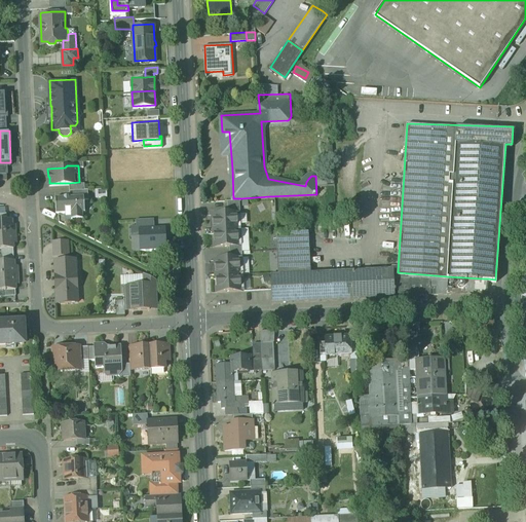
[(84,188),(69,188),(70,194),(83,194),(84,194),(84,197),(88,197),(87,187),(84,188)]
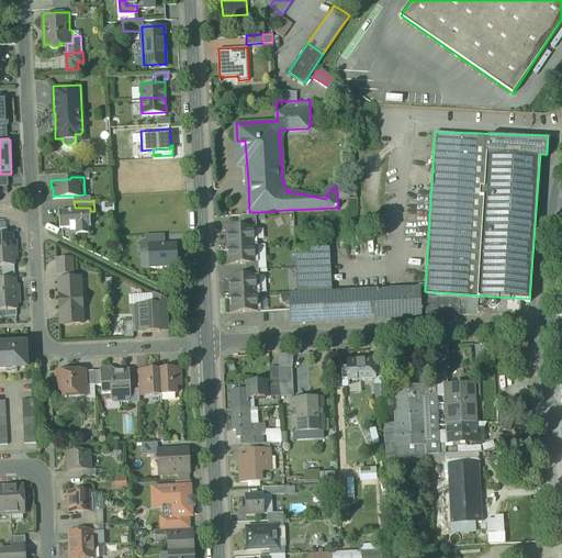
[(89,208),(75,208),(75,209),(74,209),(74,208),(72,208),(72,209),(69,209),(68,209),(59,209),(58,209),(59,226),(60,226),(60,225),(69,225),(69,227),(76,227),(76,232),(76,233),(89,232),(89,231),(88,224),(90,224),(90,211),(90,208),(89,208)]
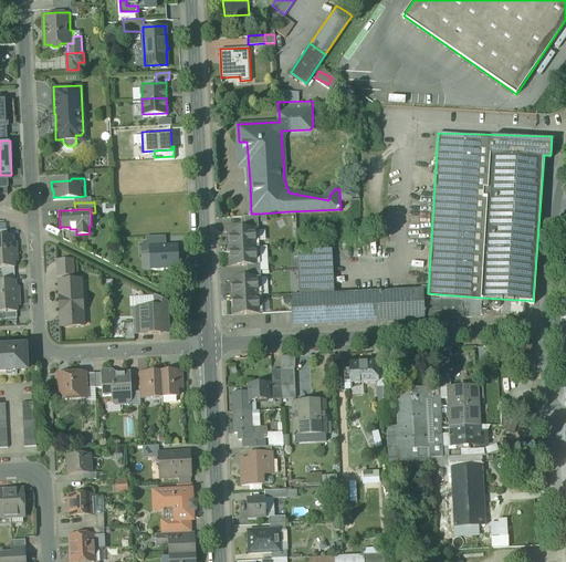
[(251,214),(244,214),(245,227),(259,227),(258,214),(251,214)]
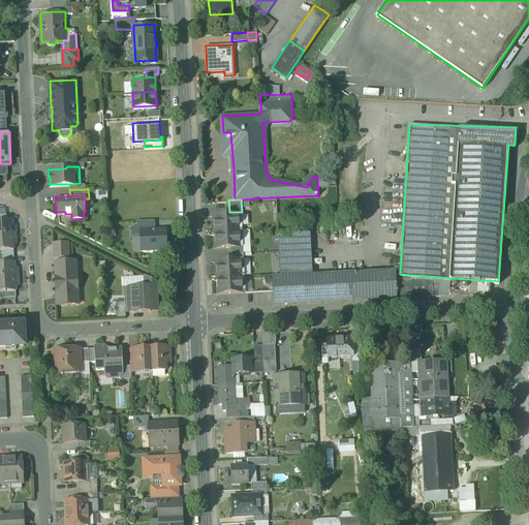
[(229,212),(214,213),(215,229),(242,228),(242,212),(229,212)]
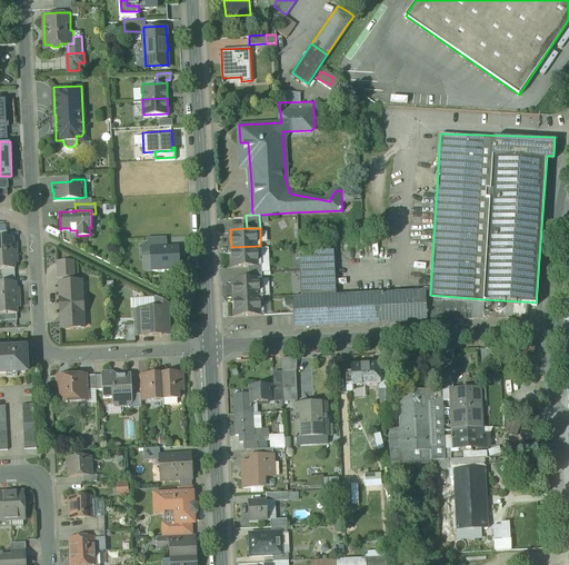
[(167,234),(147,235),(147,241),(150,241),(150,246),(167,245),(167,234)]
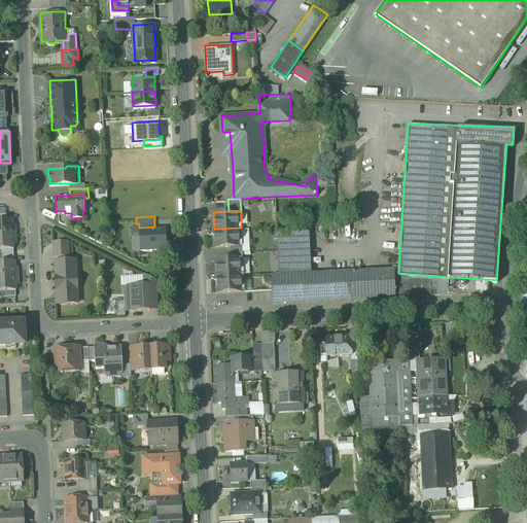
[(0,217),(0,232),(15,232),(15,225),(12,225),(12,217),(6,217),(0,217)]
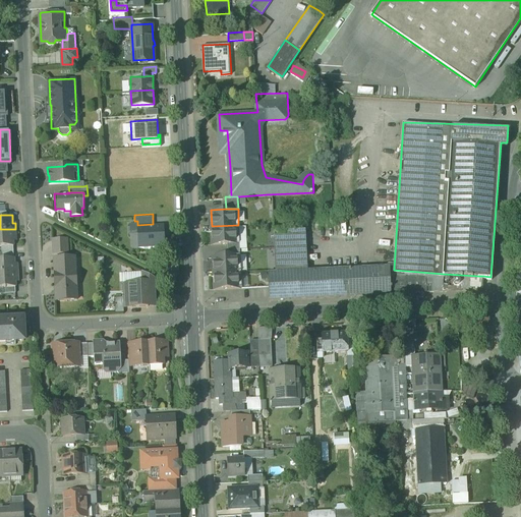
[(153,224),(137,225),(138,245),(164,244),(163,224),(153,224)]
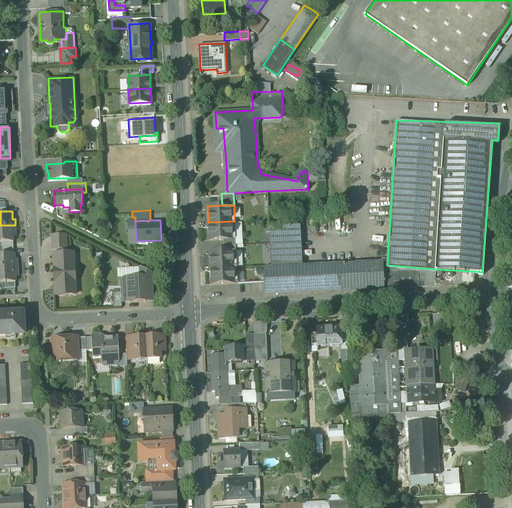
[(234,221),(208,222),(208,238),(223,237),(235,237),(234,221)]
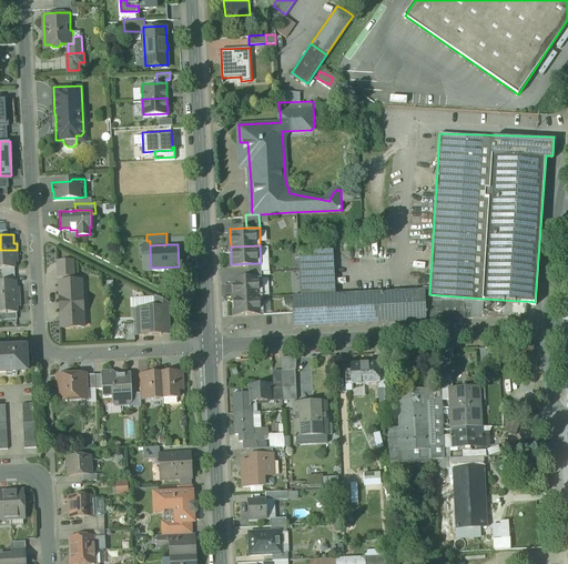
[(17,250),(0,250),(0,265),(1,267),(14,265),(14,257),(18,257),(17,250)]
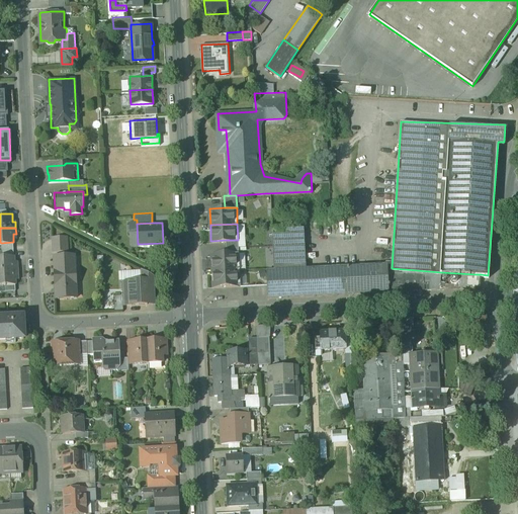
[(304,228),(272,229),(274,268),(306,267),(304,228)]
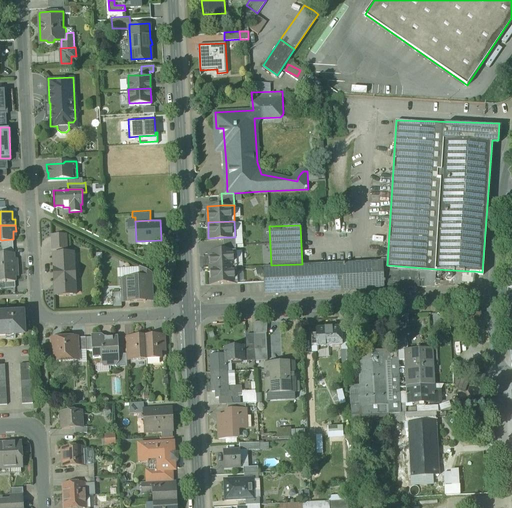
[(66,233),(52,234),(53,246),(66,245),(66,233)]
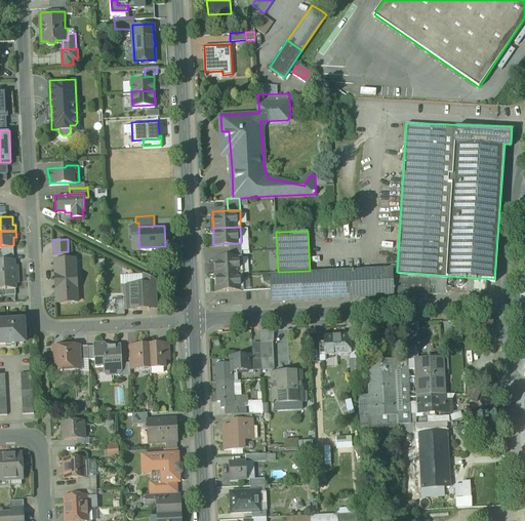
[(230,255),(214,256),(215,273),(243,272),(242,255),(230,255)]
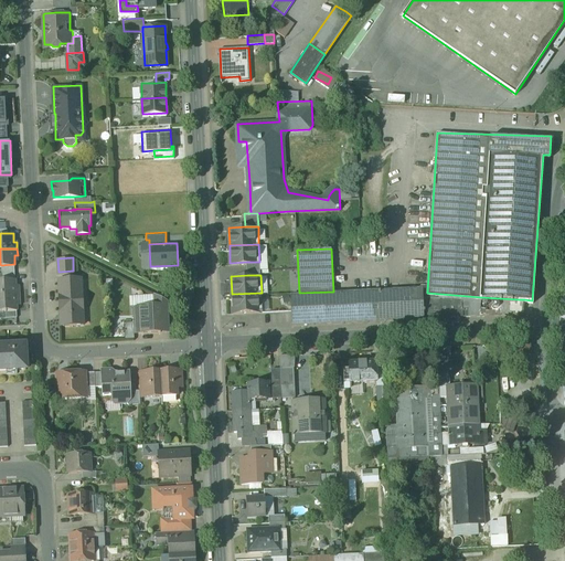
[(1,278),(0,277),(0,293),(20,293),(19,286),(16,286),(16,277),(1,278)]
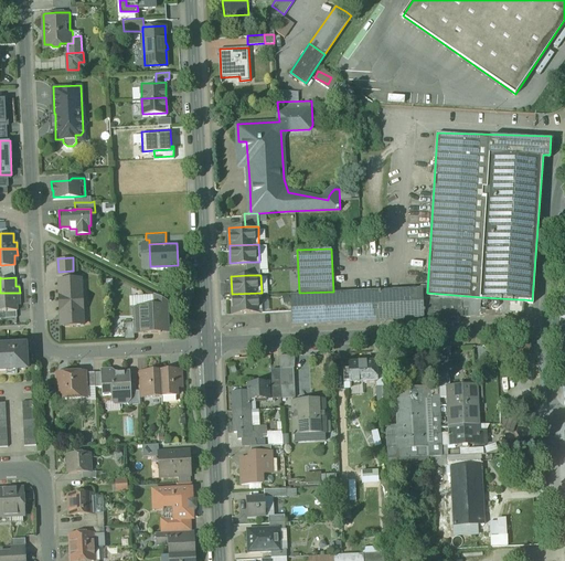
[(82,277),(59,278),(60,293),(59,293),(59,294),(60,294),(60,308),(60,309),(61,309),(61,324),(84,323),(83,308),(84,308),(84,307),(83,307),(82,293),(83,293),(83,292),(82,292),(82,277)]
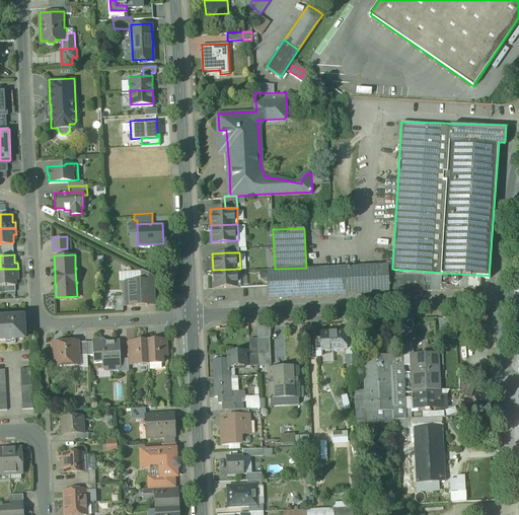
[(275,269),(267,270),(268,296),(390,291),(390,289),(389,272),(388,265),(306,268),(275,269)]
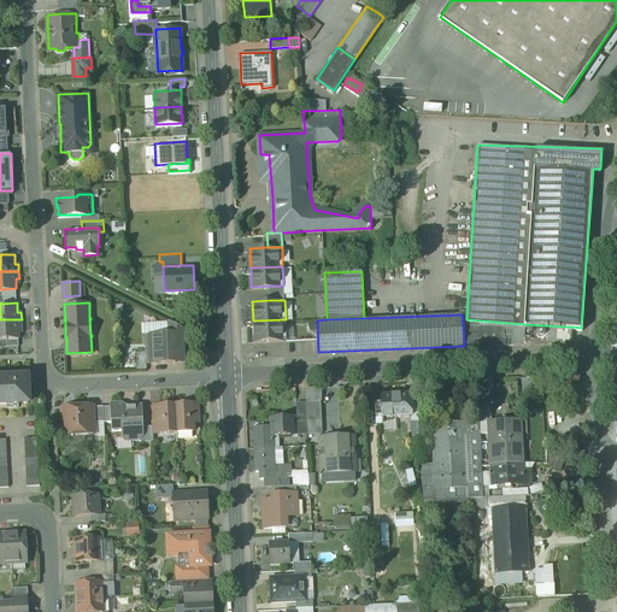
[(183,325),(170,318),(169,319),(169,321),(170,330),(153,331),(154,359),(154,360),(184,359),(183,325)]
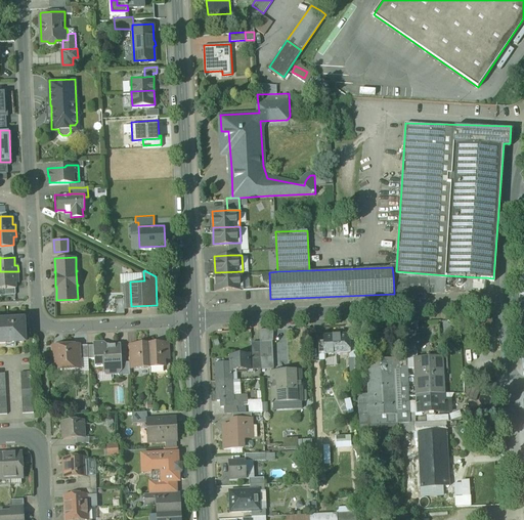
[(18,271),(0,271),(0,287),(3,287),(15,286),(15,277),(18,277),(18,271)]
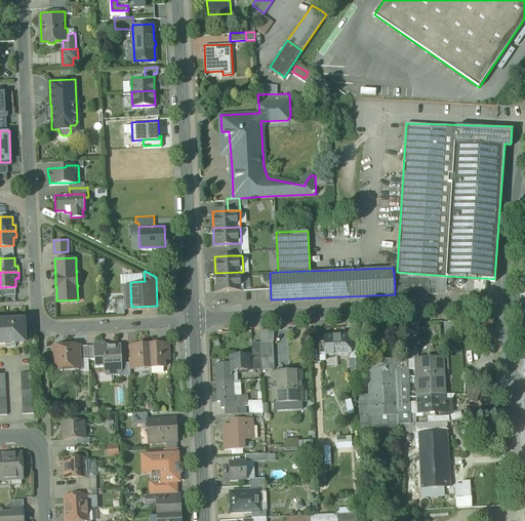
[(243,272),(215,273),(216,289),(244,287),(243,272)]
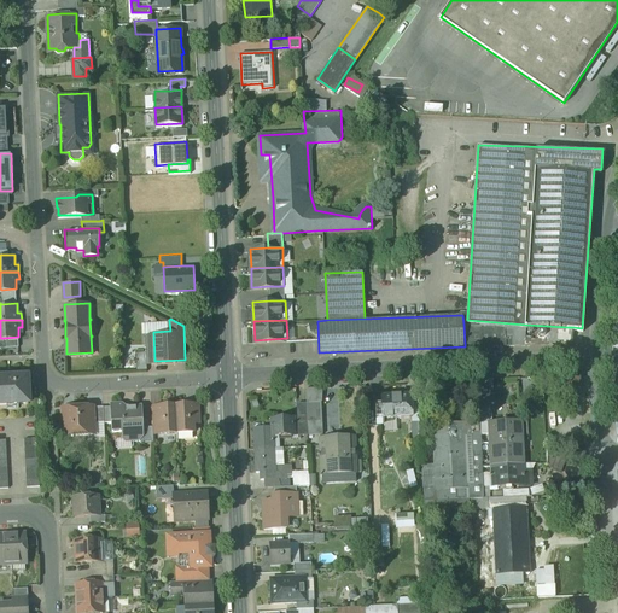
[(169,321),(152,322),(153,332),(170,331),(169,321)]
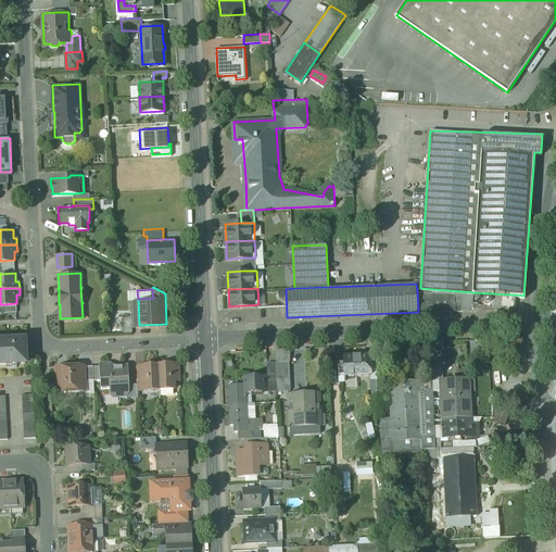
[(455,293),(417,291),(418,310),(455,309),(455,293)]
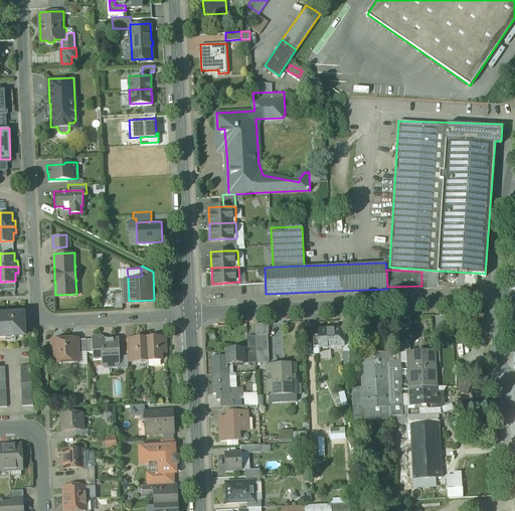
[(439,273),(421,272),(421,286),(421,287),(438,286),(439,273)]
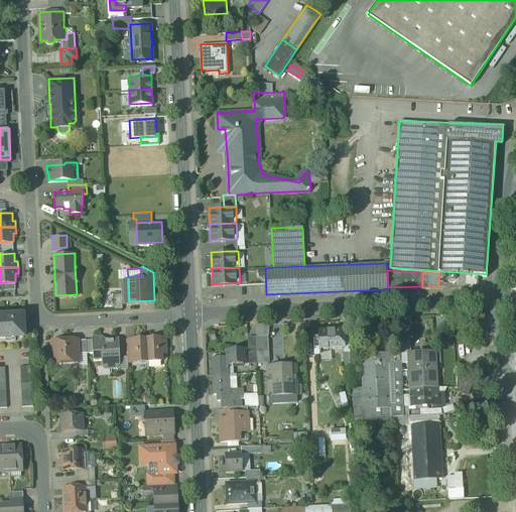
[(485,310),(473,310),(474,328),(485,328),(485,310)]
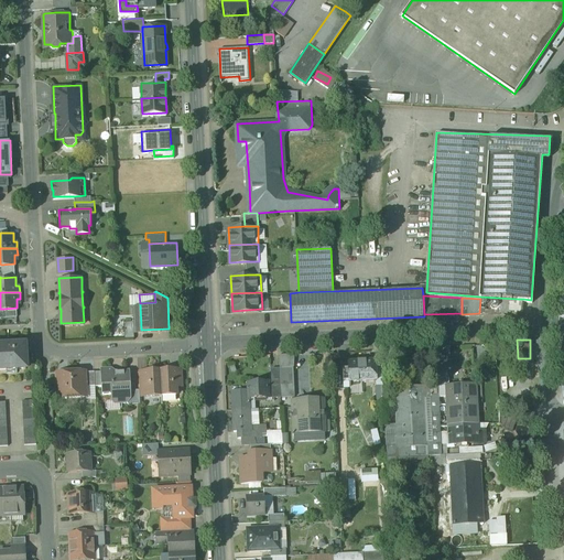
[(24,344),(0,345),(0,367),(25,366),(24,344)]
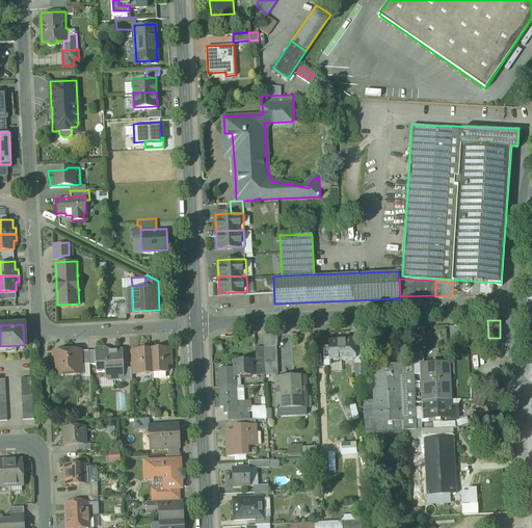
[(425,333),(413,334),(413,345),(423,345),(425,345),(425,333)]
